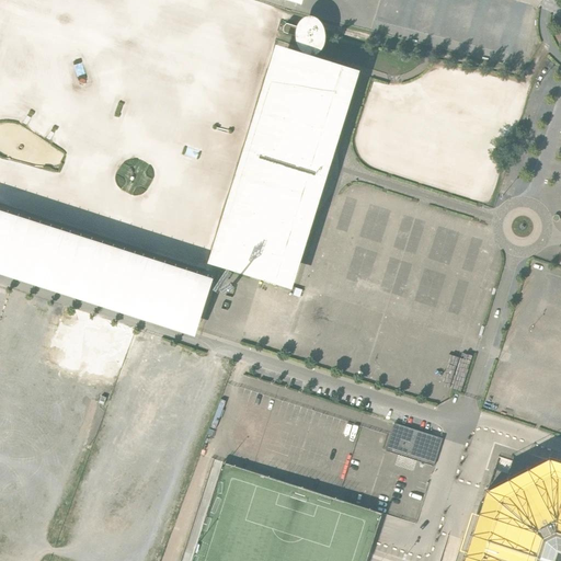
[(524,14),(527,4),(517,1),(514,11),(524,14)]
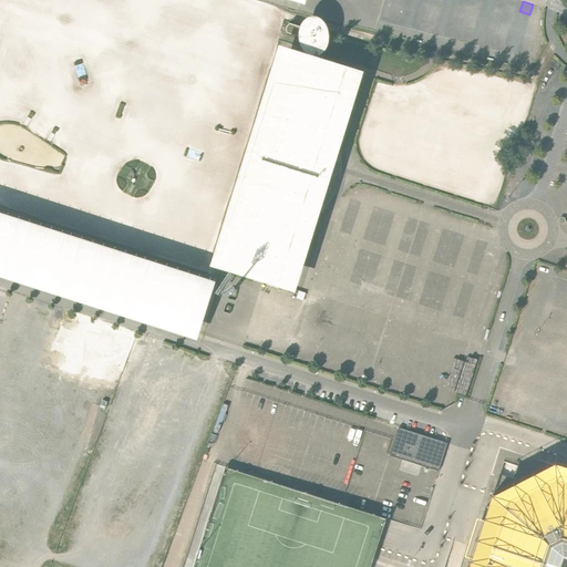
[(307,53),(307,54),(321,59),(321,58),(326,53),(328,49),(329,45),(330,39),(330,35),(329,28),(328,26),(325,20),(319,18),(313,17),(309,18),(305,21),(305,22),(301,26),(300,31),(299,38),(300,41),(301,45),(307,53)]
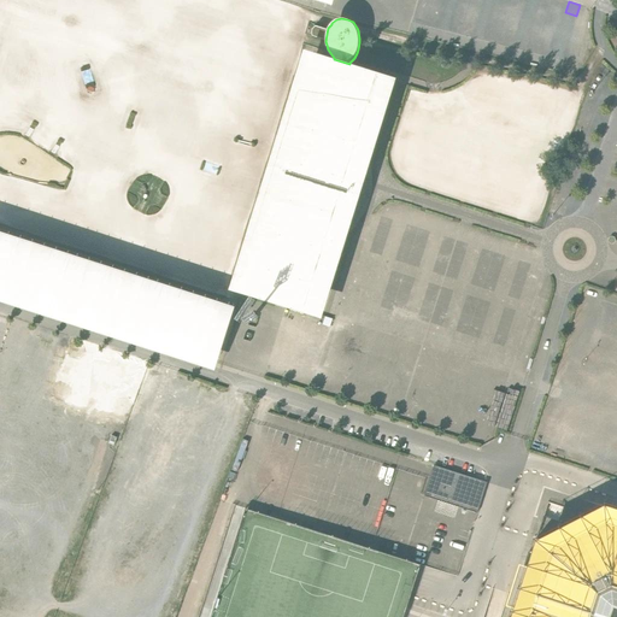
[(350,64),(334,59),(307,51),(306,51),(231,289),(234,291),(239,292),(322,318),(398,78),(350,64)]
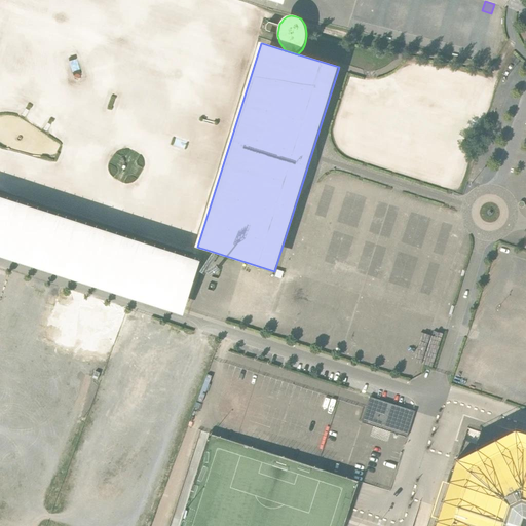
[(196,259),(0,197),(0,256),(183,314),(185,309),(189,297),(200,261),(196,259)]
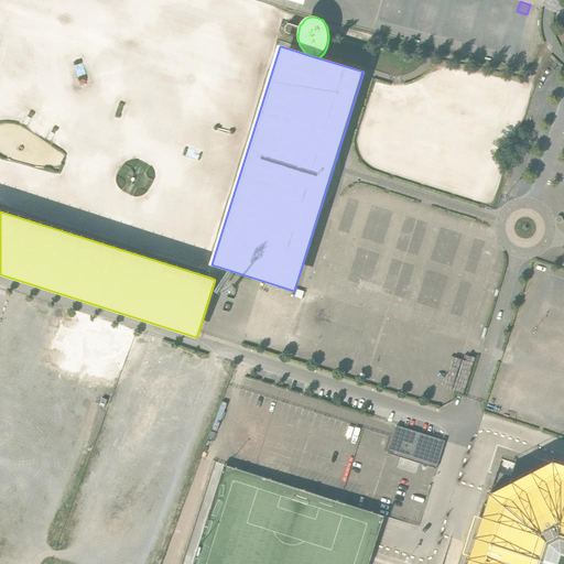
[(443,448),(445,442),(432,437),(397,425),(393,433),(387,454),(436,469),(443,448)]
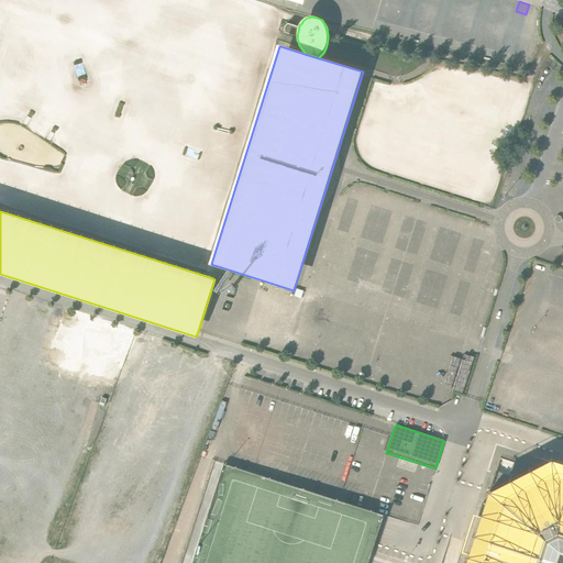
[(562,562),(562,463),(552,460),(522,475),(490,492),(489,490),(482,517),(474,515),(462,552),(470,555),(465,562),(562,562)]
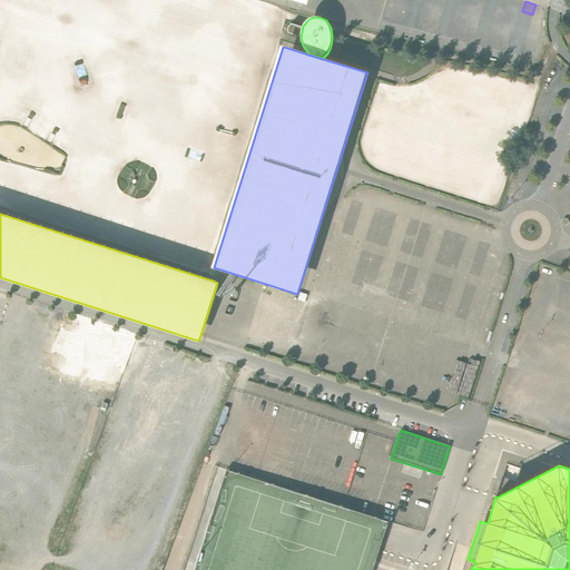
[(389,522),(217,467),(183,569),(373,569),(376,559),(380,551),(383,538),(389,522)]
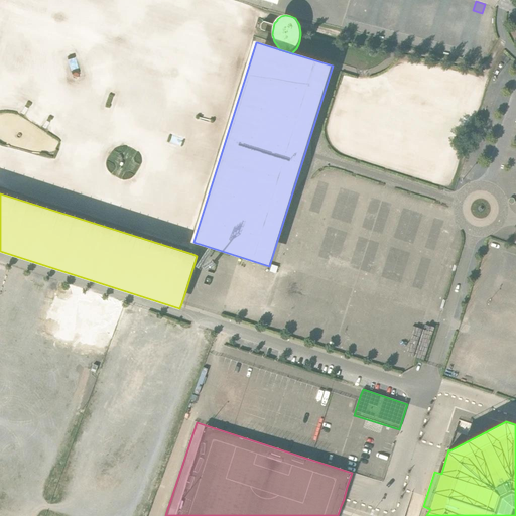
[(418,429),(418,439),(427,439),(427,429),(418,429)]
